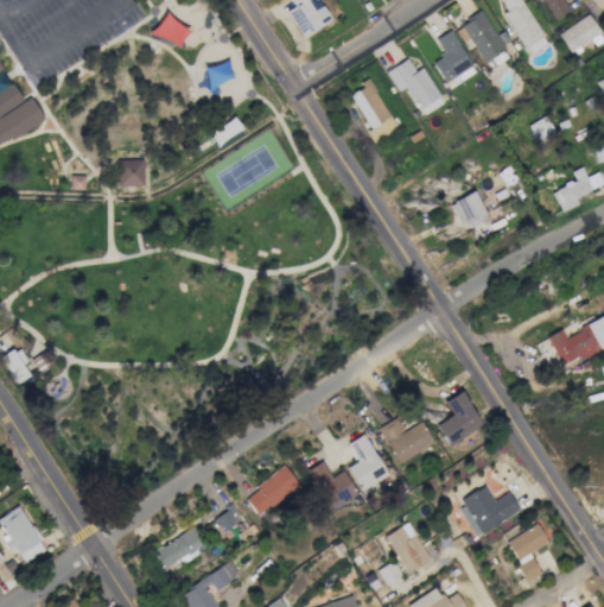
[(291,0),(296,7),(290,11),(303,37),(334,21),(322,0),(291,0)]
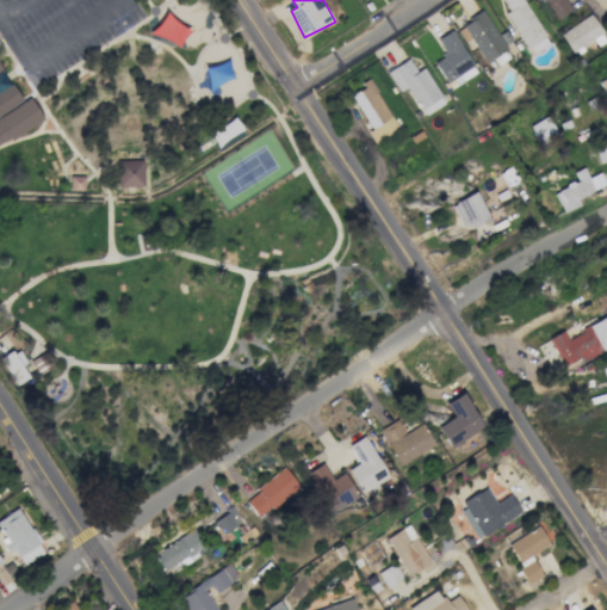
[(525,0),(503,0),(512,12),(507,14),(533,56),(552,43),(525,0)]
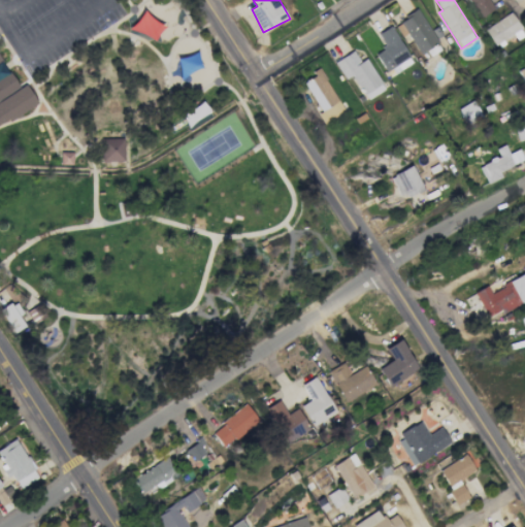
[(471,0),(484,18),(498,8),(493,0),(471,0)]
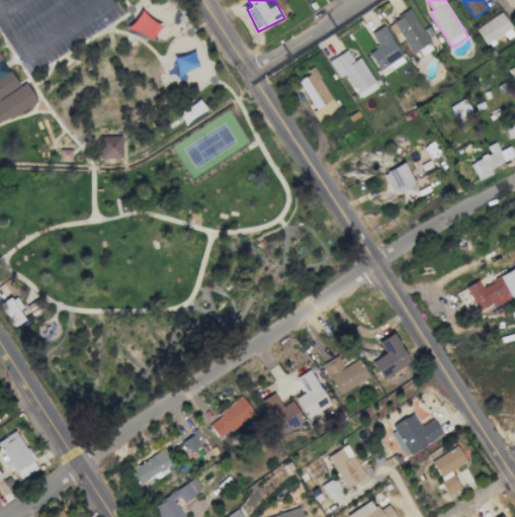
[(389,25),(397,37),(401,33),(415,54),(432,41),(411,10),(389,25)]
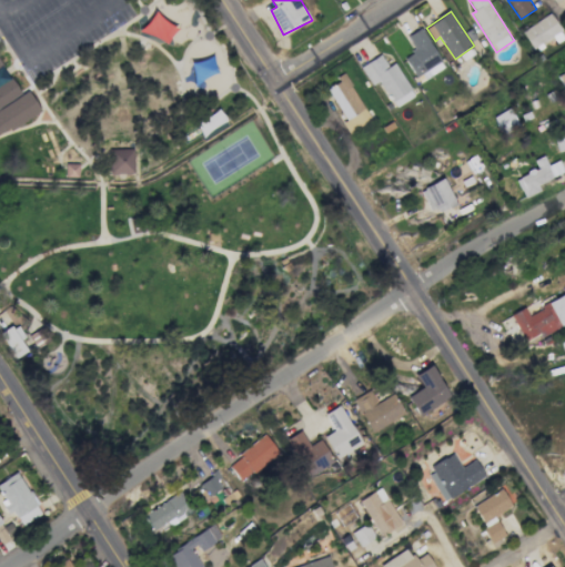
[(535,50),(564,33),(552,14),(524,31),(535,50)]
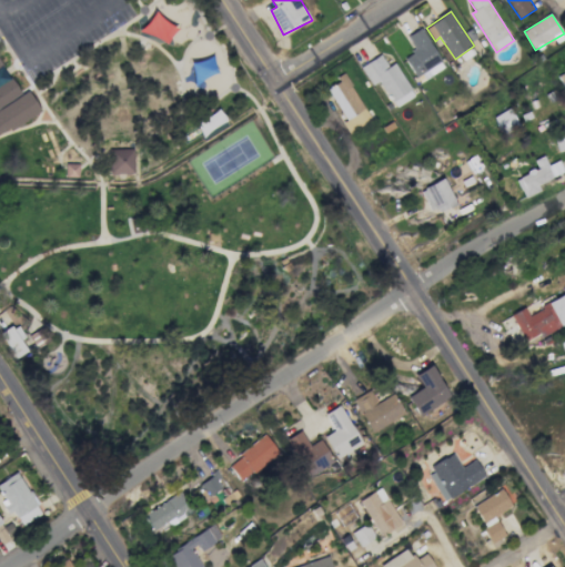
[(409,38),(417,51),(405,59),(422,83),(447,67),(422,29),(409,38)]
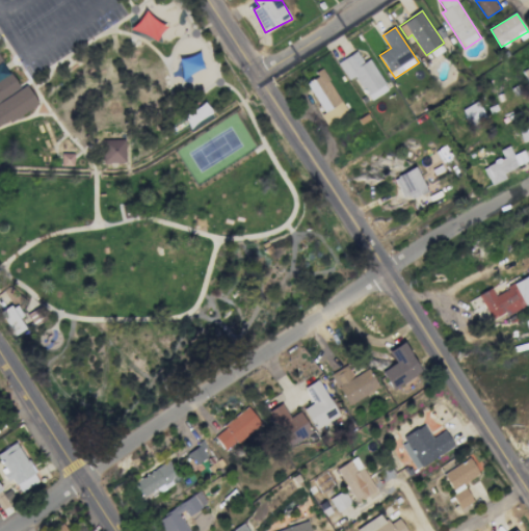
[(339,61),(349,81),(358,77),(370,101),(389,91),(372,59),(365,63),(359,52),(339,61)]
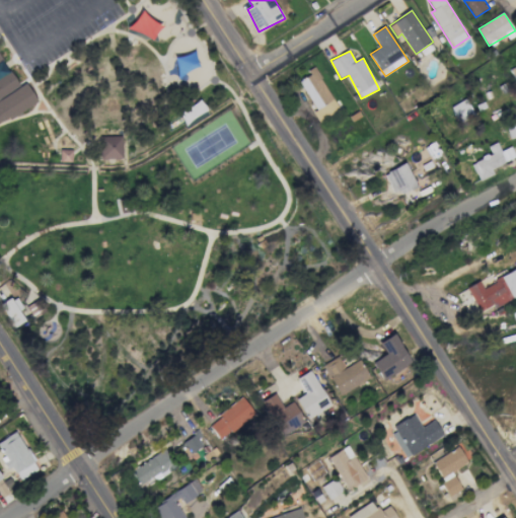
[(0,54),(5,61),(0,64),(0,78),(11,72),(20,85),(0,99),(0,54)]
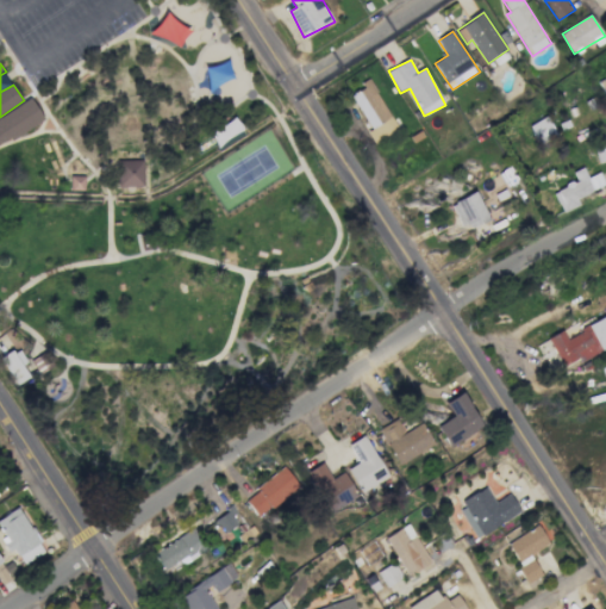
[(379,143),(400,131),(373,82),(351,94),(379,143)]
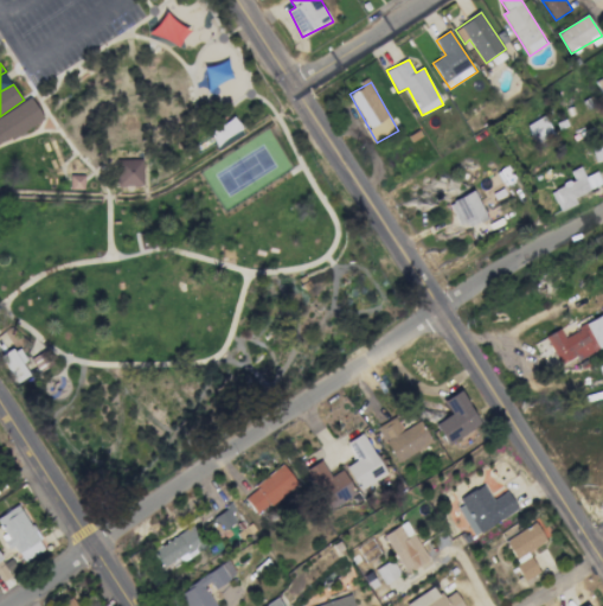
[(537,145),(556,136),(545,116),(527,125),(537,145)]
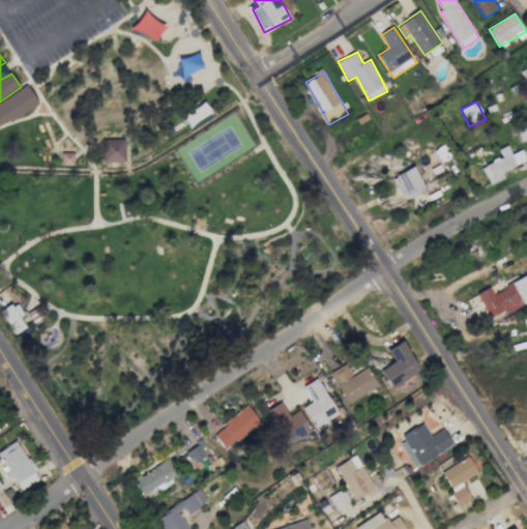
[(213,115),(205,103),(183,117),(193,129),(213,115)]
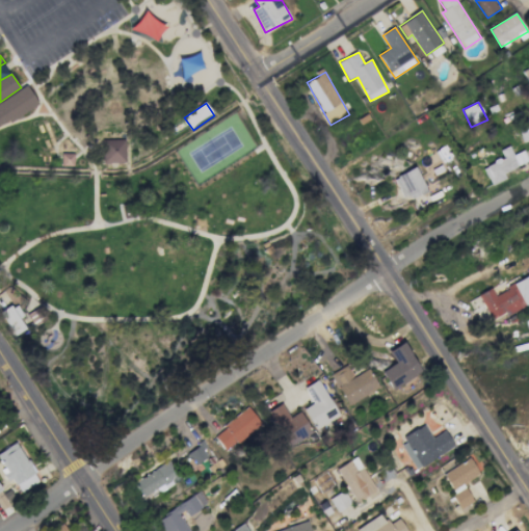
[(519,128),(527,143),(528,142),(528,123),(519,128)]
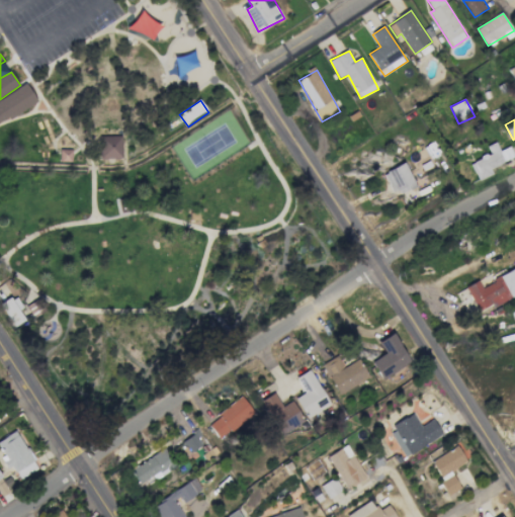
[(122,136),(101,137),(102,159),(123,159),(122,136)]
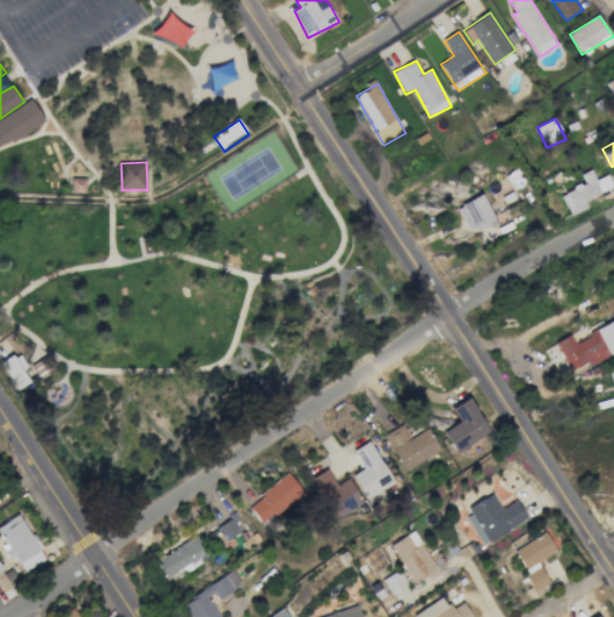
[(610,175),(597,181),(594,170),(582,175),(586,184),(562,193),(572,216),(590,209),(586,201),(613,190),(613,182),(610,175)]
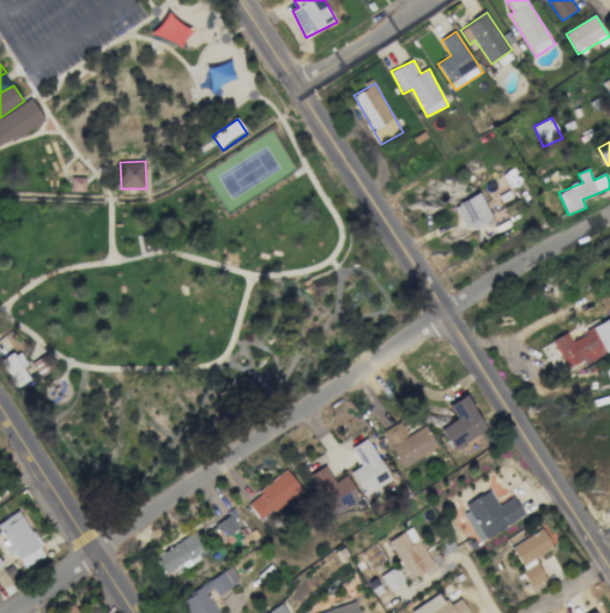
[(72,192),(86,192),(86,178),(72,178),(72,192)]
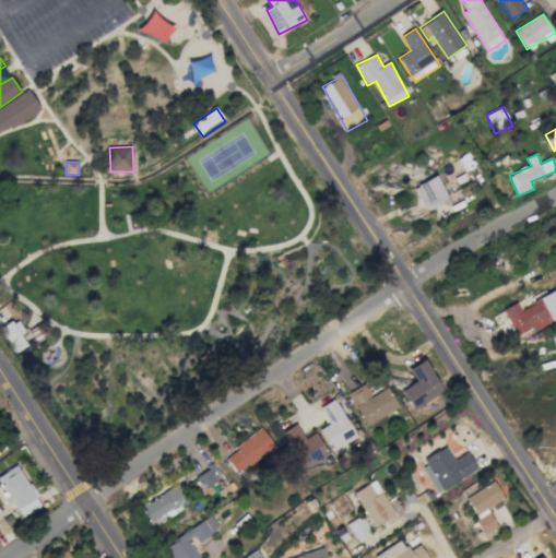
[(416,186),(427,212),(450,202),(439,176),(416,186)]
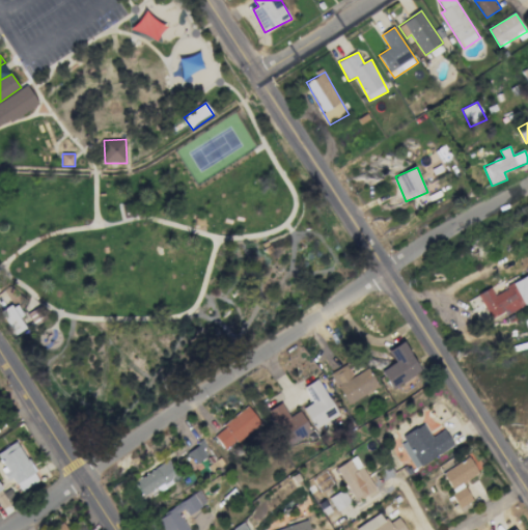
[(527,278),(495,294),(492,288),(478,295),(479,298),(471,302),(482,325),(527,303),(527,278)]
